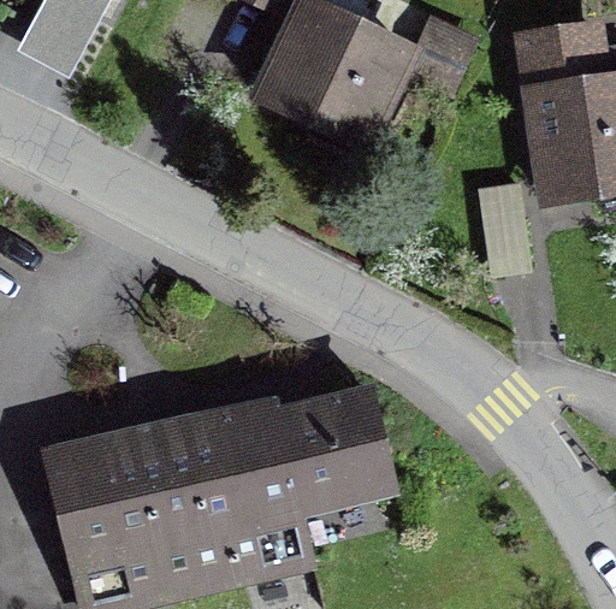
[(41,0),(16,48),(71,77),(111,0),(41,0)]
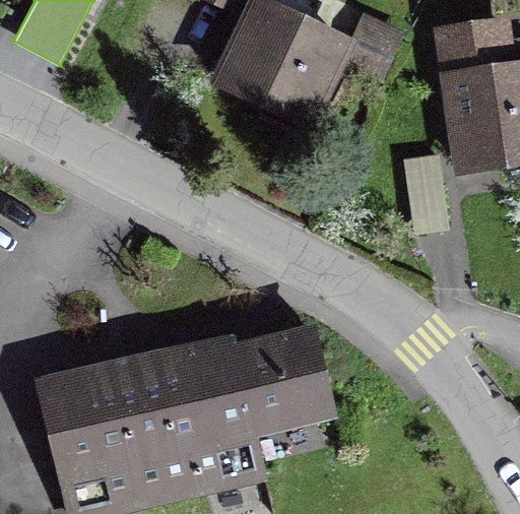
[(208,0),(234,13),(241,0),(208,0)]
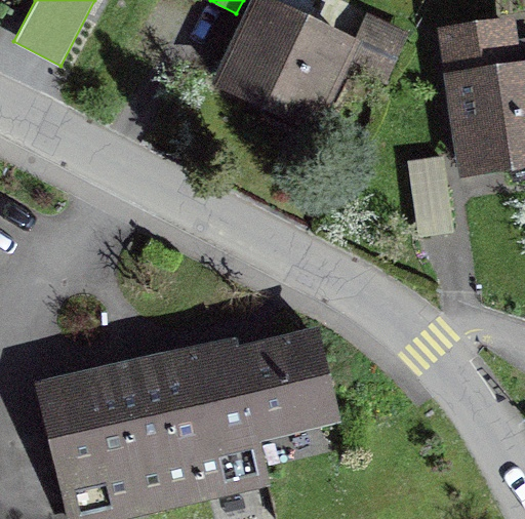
[(353,37),(275,0),(250,0),(210,85),(316,135),(352,62),(361,41),(353,37)]
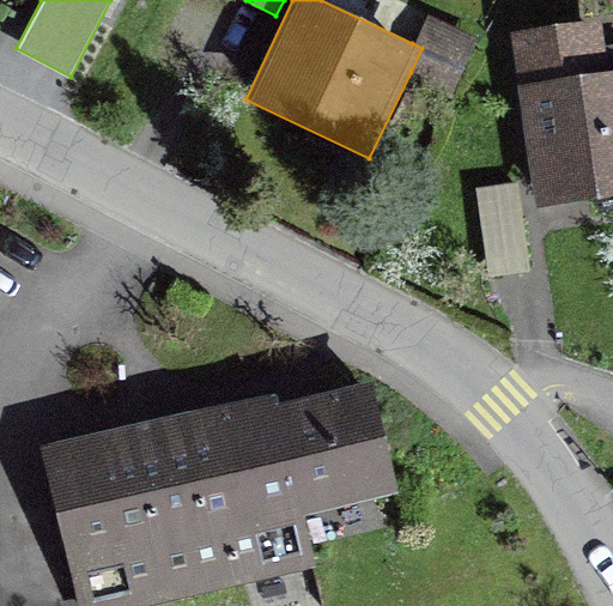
[(411,72),(451,91),(479,34),(429,8),(412,43),(422,48),(411,72)]
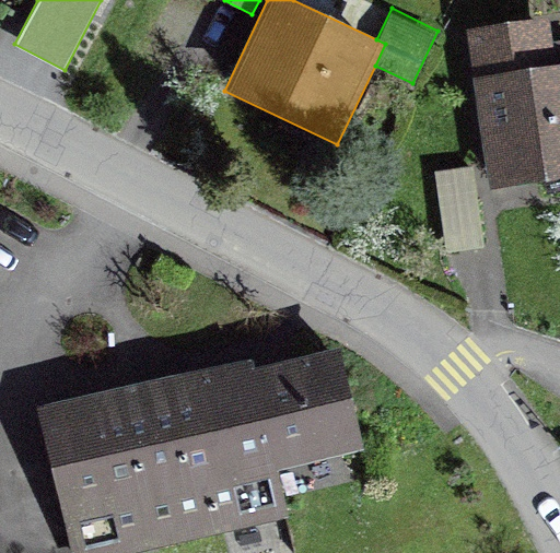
[(559,36),(552,37),(549,15),(465,27),(490,189),(559,178),(559,36)]
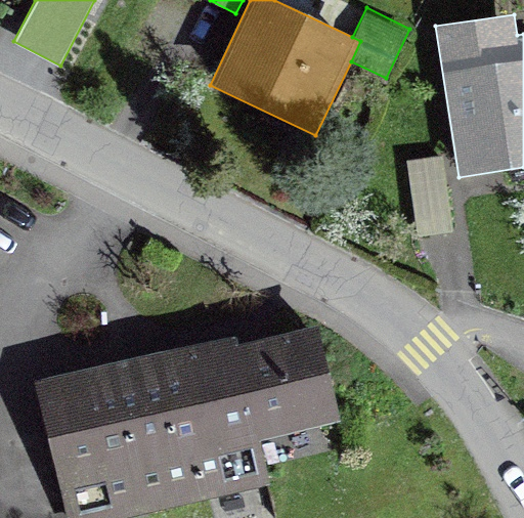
[(418,233),(451,229),(442,153),(407,157),(418,233)]
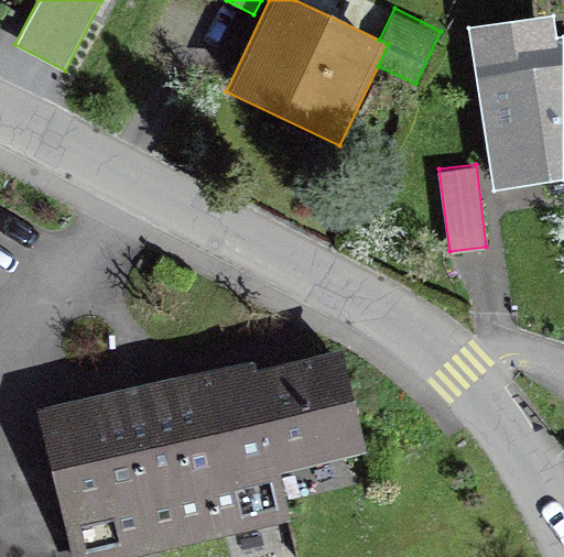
[(257,371),(255,359),(38,408),(71,556),(118,556),(291,517),(281,474),(365,456),(342,352),(257,371)]
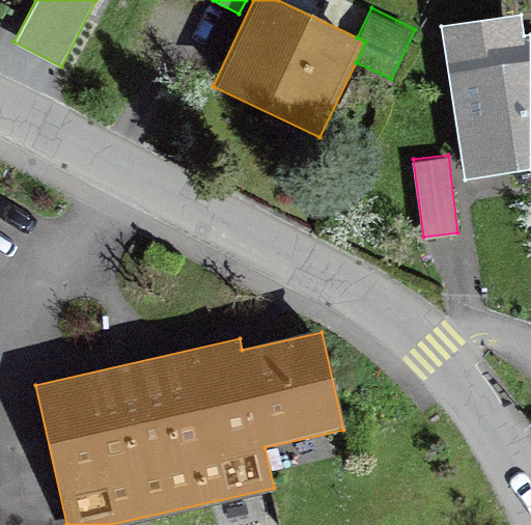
All buildings are outlined.
